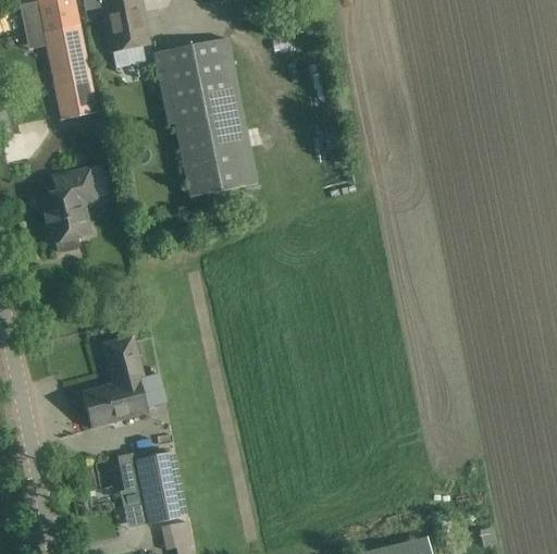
[(37,0),(38,5),(57,1),(59,12),(76,9),(76,8),(75,8),(73,0),(37,0)]
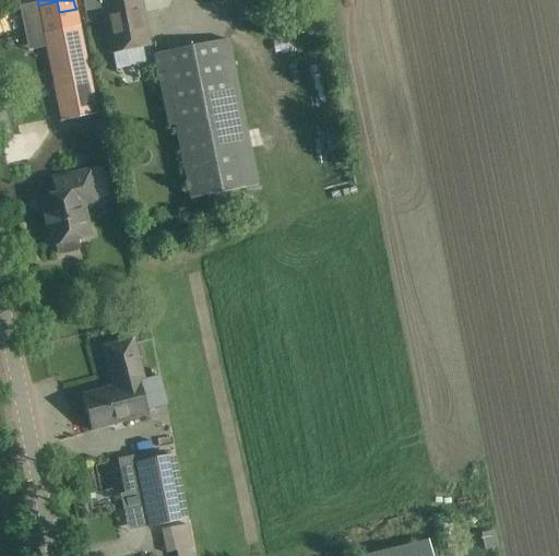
[(82,0),(84,9),(104,4),(114,50),(151,43),(141,0),(82,0)]
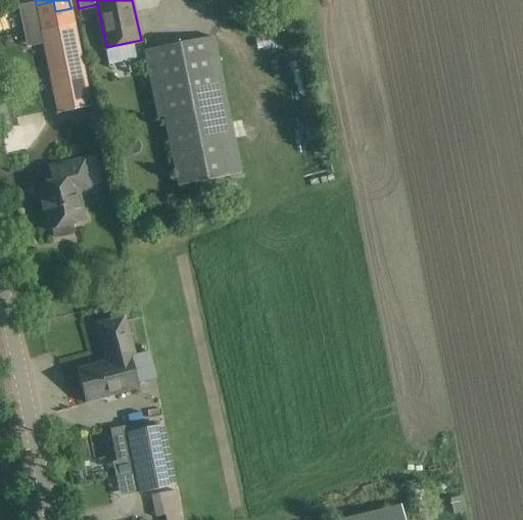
[(36,5),(35,6),(38,21),(39,29),(41,28),(41,30),(52,86),(69,82),(75,106),(92,103),(75,22),(72,8),(55,11),(53,1),(36,5)]
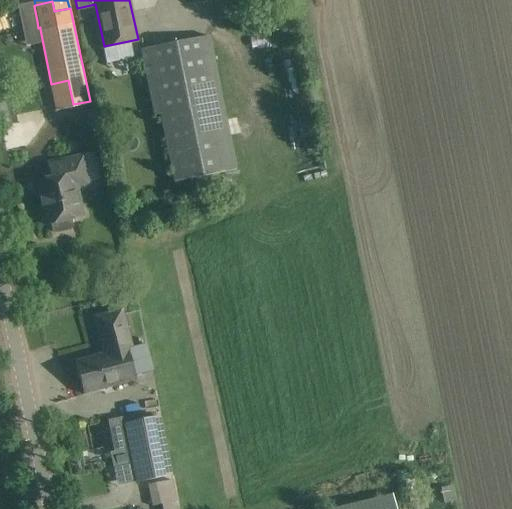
[(227,2),(213,4),(215,18),(229,15),(227,2)]
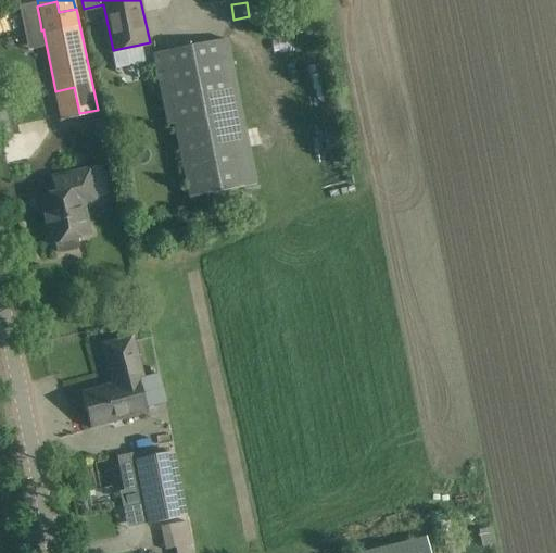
[(28,25),(23,26),(25,36),(34,34),(33,33),(34,33),(36,32),(34,24),(28,25)]
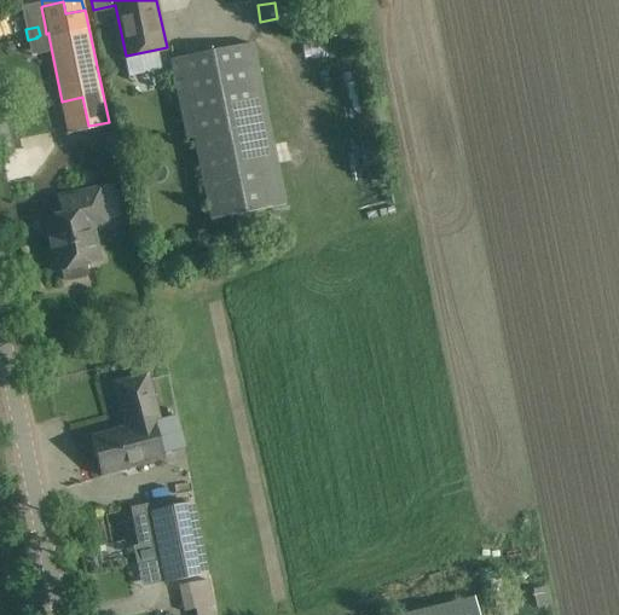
[(252,41),(171,58),(186,138),(192,138),(209,219),(278,204),(284,203),(252,41)]
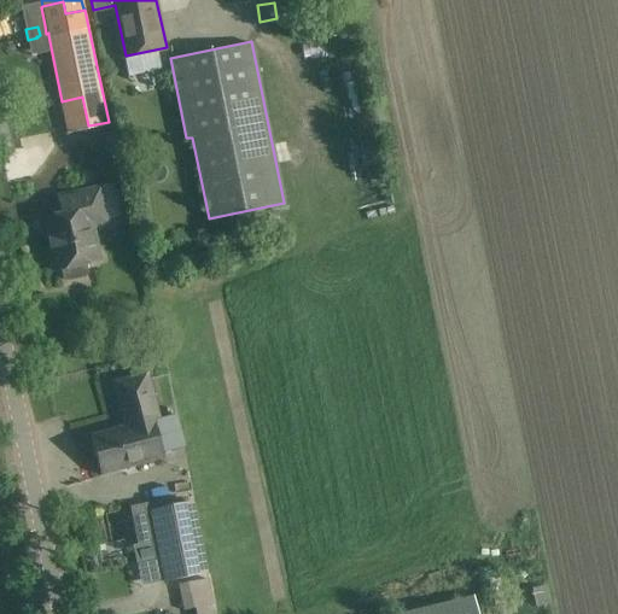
[(53,234),(47,235),(54,269),(62,268),(62,269),(64,276),(65,278),(68,279),(85,275),(87,270),(85,262),(92,261),(92,259),(99,258),(88,209),(105,205),(100,185),(58,194),(62,214),(48,216),(50,216),(53,234)]
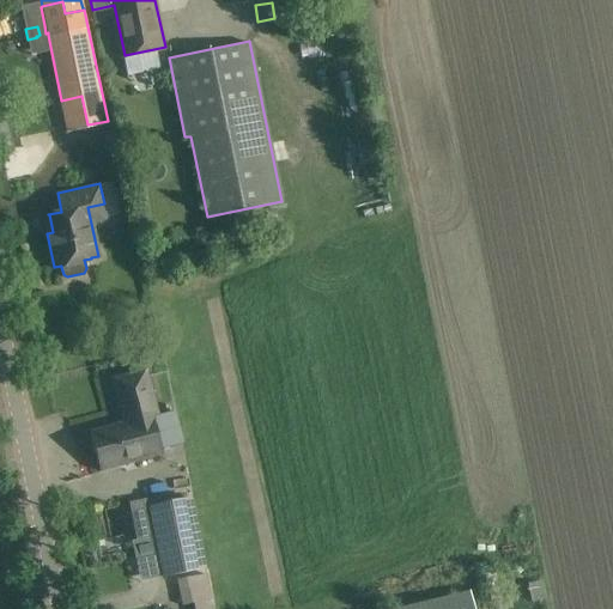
[(152,349),(138,353),(140,365),(156,360),(152,349)]
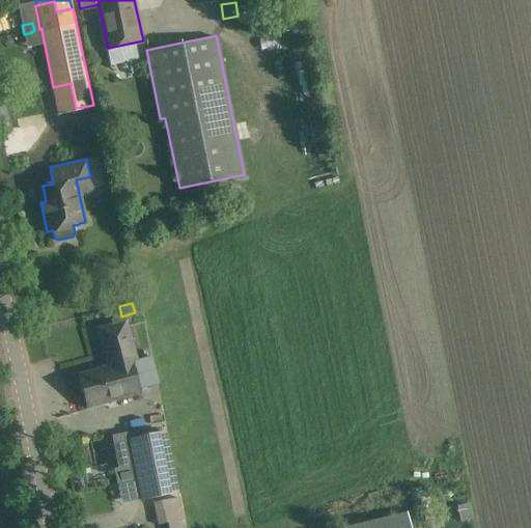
[(96,327),(107,365),(78,372),(87,408),(140,393),(139,388),(156,384),(148,355),(137,358),(127,318),(96,327)]
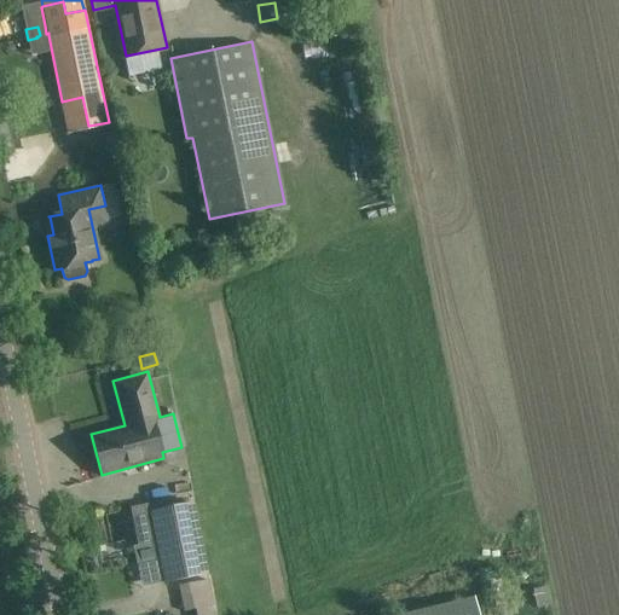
[(174,504),(148,509),(162,581),(189,576),(207,573),(191,500),(174,504)]
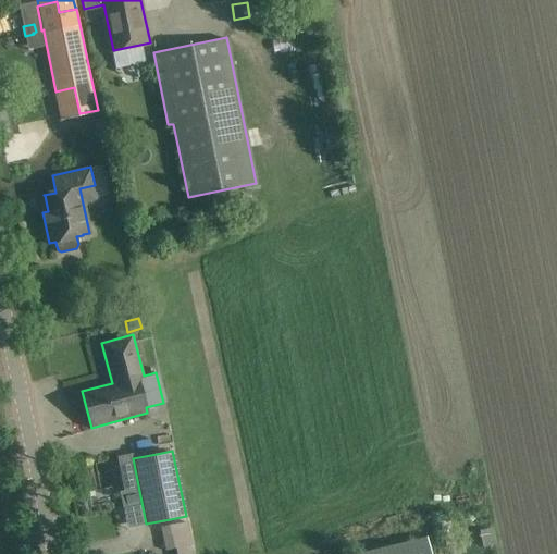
[(171,524),(160,526),(165,550),(176,546),(192,544),(186,520),(171,524)]
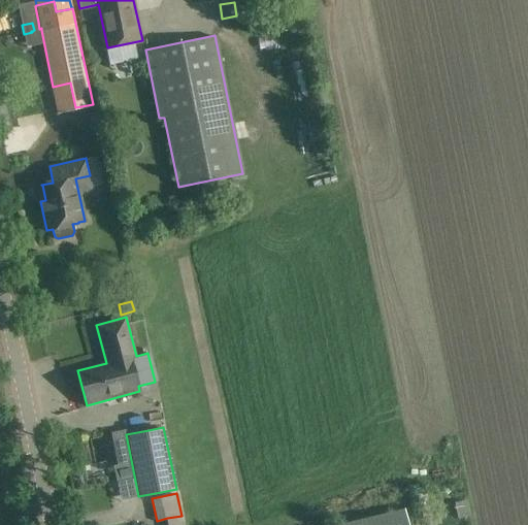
[(183,524),(182,516),(167,518),(167,524),(183,524)]
